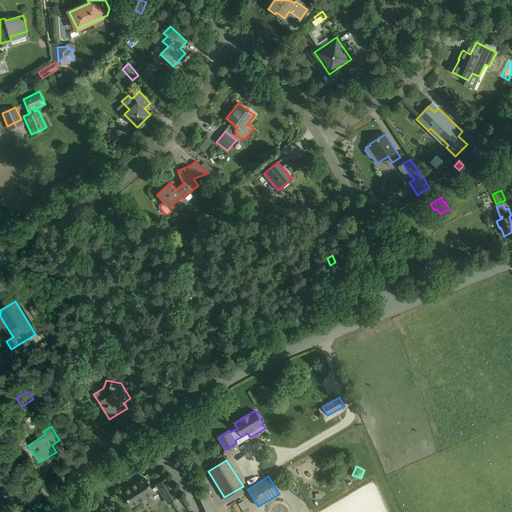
[(132,506),(159,489),(168,503),(179,496),(167,478),(156,485),(157,486),(152,489),(145,478),(123,492),(132,506)]
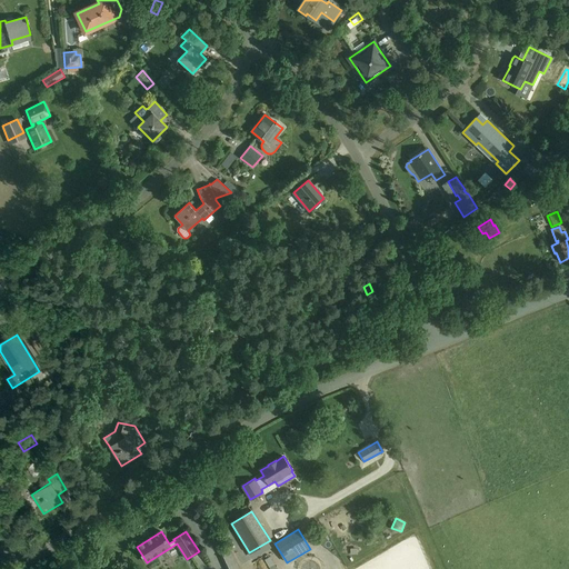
[(227,568),(239,568),(229,548),(219,552),(227,568)]
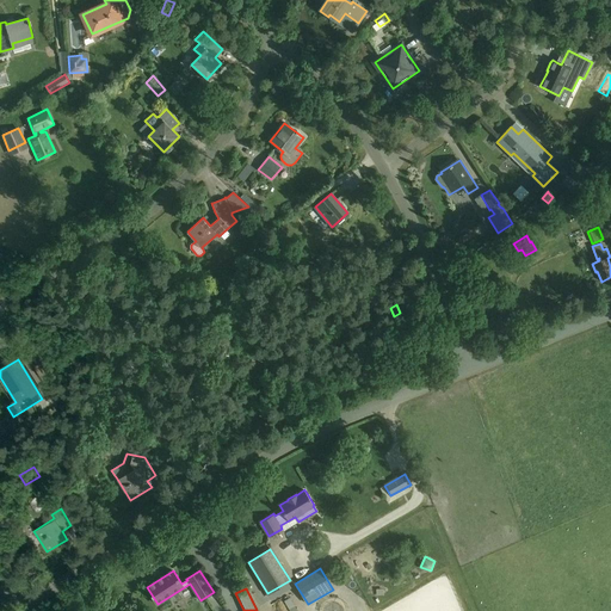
[(294,604),(300,600),(295,592),(290,594),(294,604)]
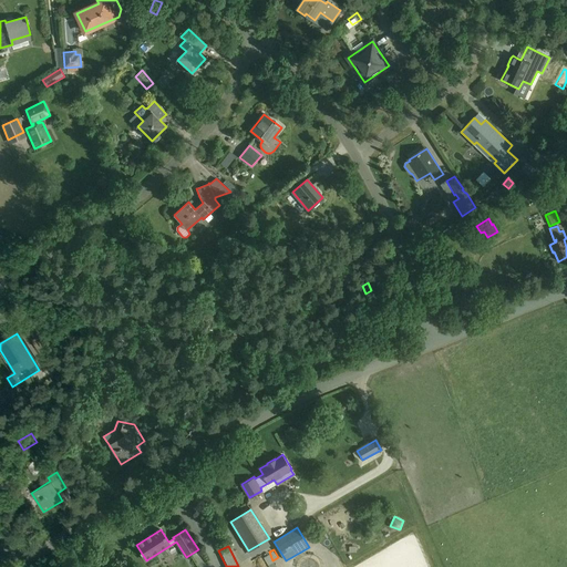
[(275,566),(276,566),(269,555),(264,558),(269,566),(275,566)]
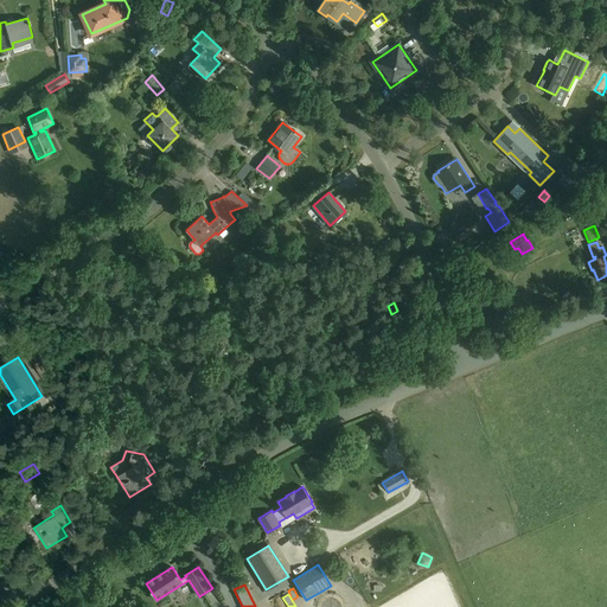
All buildings are outlined.
